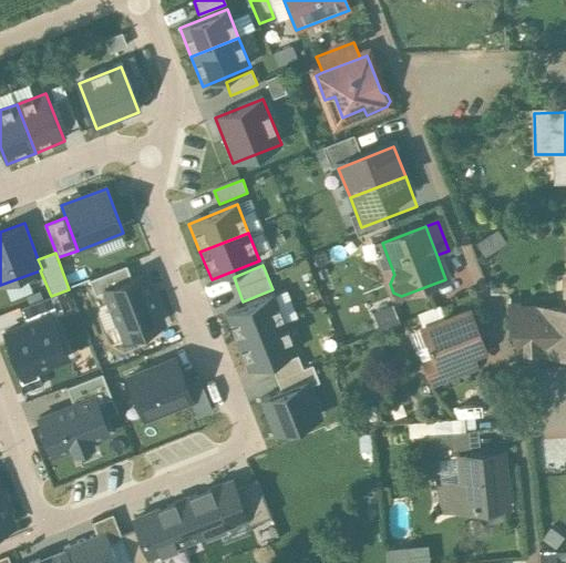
[(126,267),(90,282),(95,294),(104,290),(132,280),(126,267)]
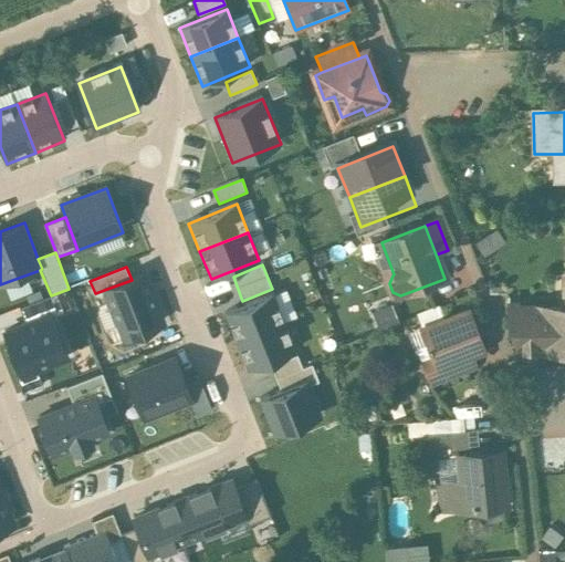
[(167,324),(147,273),(132,280),(104,290),(124,341),(167,324)]
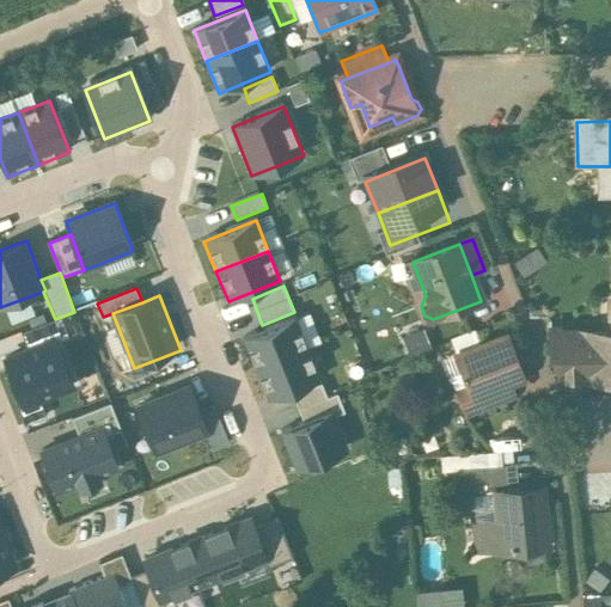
[(294,319),(244,341),(256,369),(306,349),(294,319)]
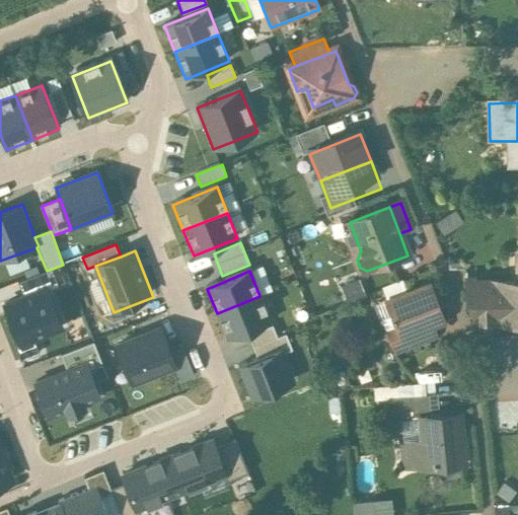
[(347,287),(351,300),(366,295),(362,282),(347,287)]
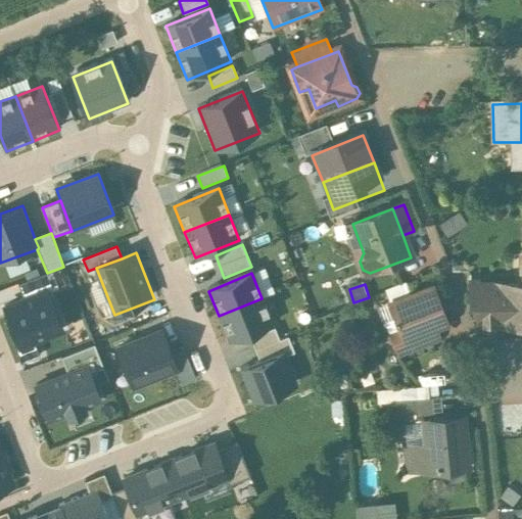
[(521,286),(492,287),(492,290),(493,323),(493,324),(521,323),(521,286)]
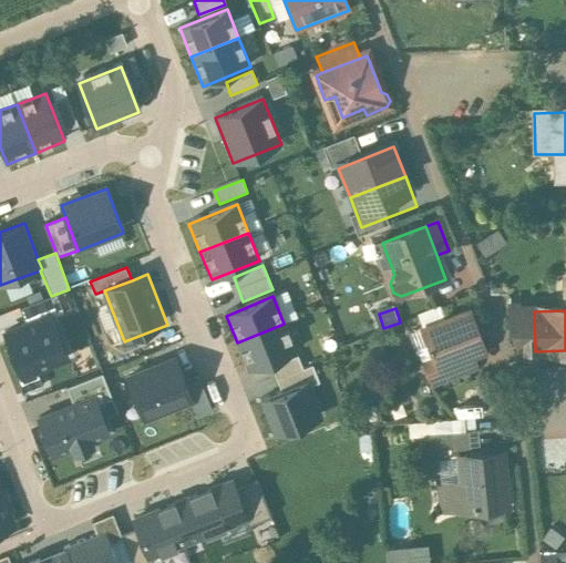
[(51,313),(2,333),(22,379),(71,360),(51,313)]
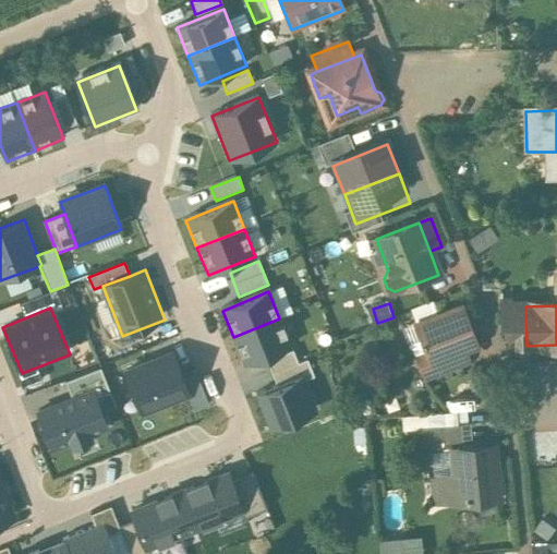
[(461,308),(416,325),(437,377),(470,364),(464,351),(476,347),(461,308)]
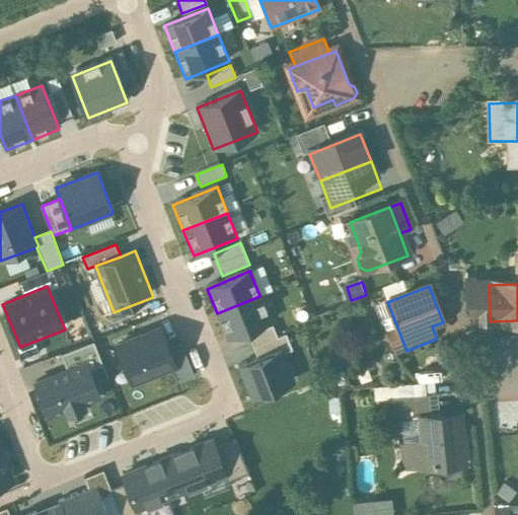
[(489,288),(474,288),(475,321),(490,320),(489,288)]
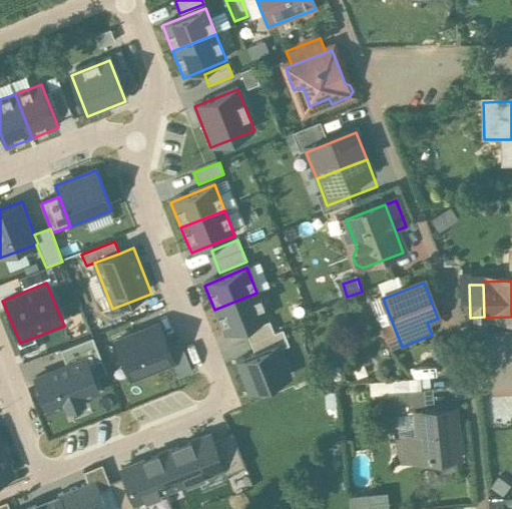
[(257,293),(214,310),(224,335),(268,318),(257,293)]
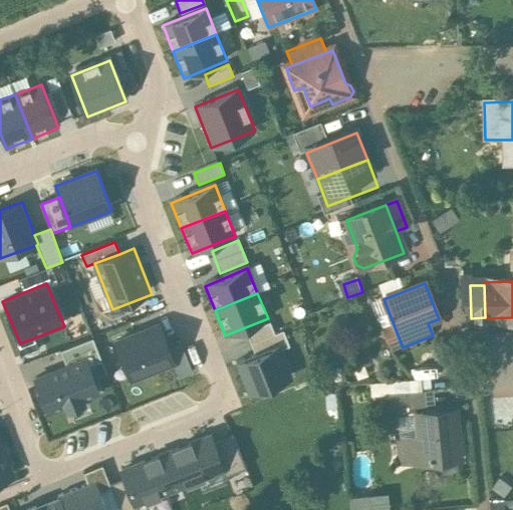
[(270,323),(246,332),(251,344),(274,335),(270,323)]
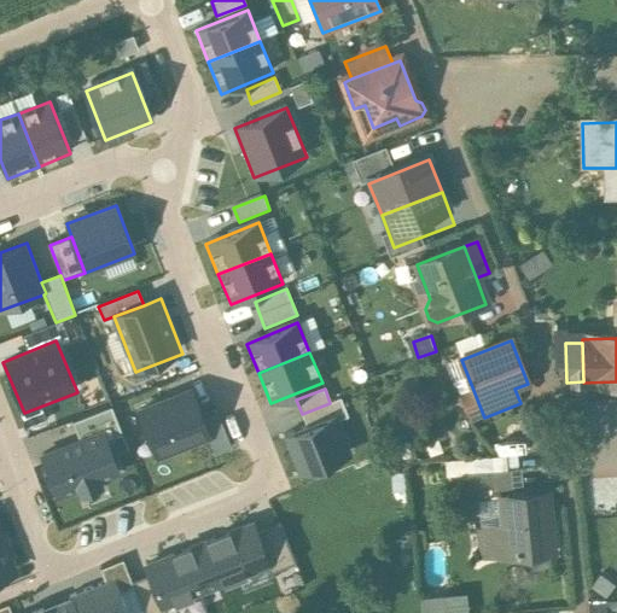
[(192,393),(140,413),(158,460),(210,441),(201,415),(192,393)]
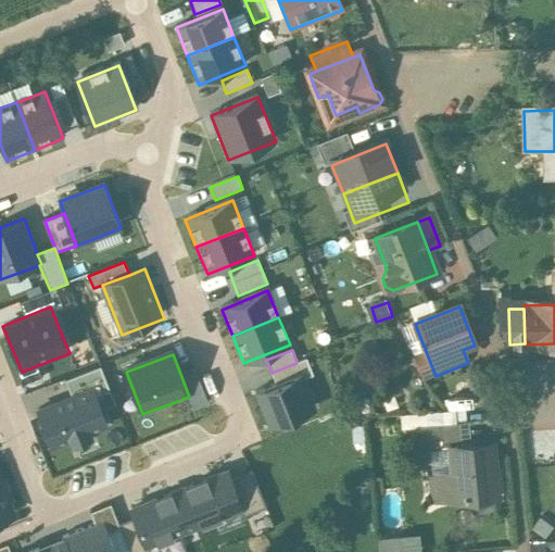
[(297,363),(272,373),(277,386),(303,376),(305,379),(313,376),(306,360),(297,363)]
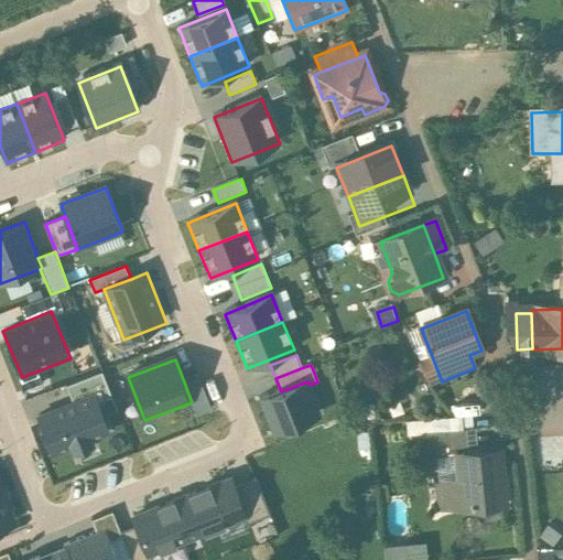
[(197,374),(183,379),(192,402),(197,416),(210,411),(197,374)]
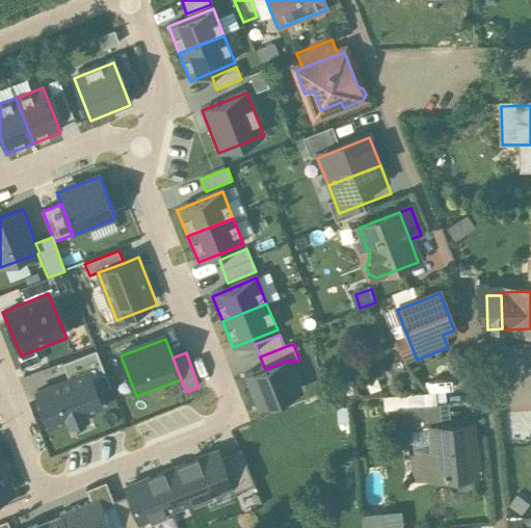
[(265,369),(244,377),(257,411),(303,393),(292,363),(290,360),(265,369)]
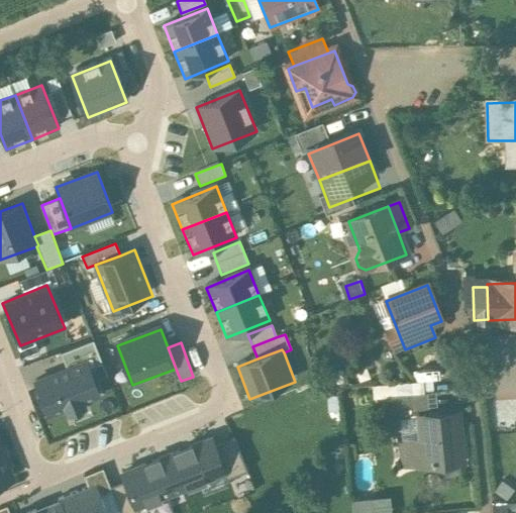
[(87,361),(32,381),(46,418),(65,411),(66,415),(87,407),(86,403),(101,397),(87,361)]
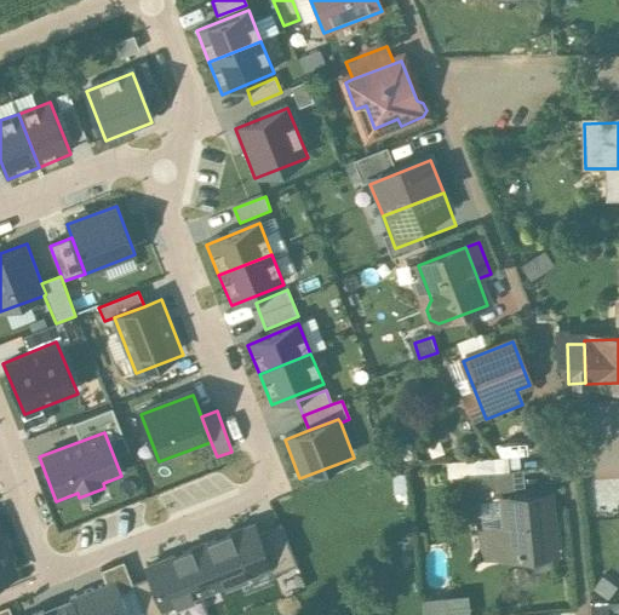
[(513,473),(465,478),(469,506),(504,503),(504,500),(515,499),(513,473)]
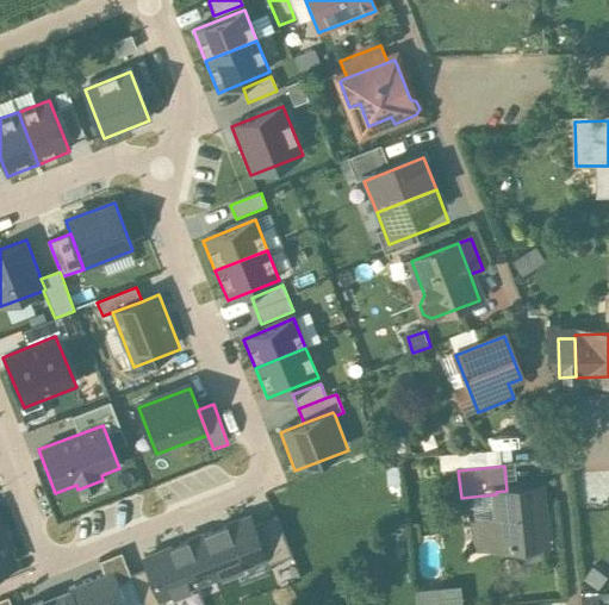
[(507,491),(496,492),(496,494),(498,521),(484,522),(488,555),(515,552),(514,544),(534,543),(532,521),(544,519),(540,488),(507,491)]
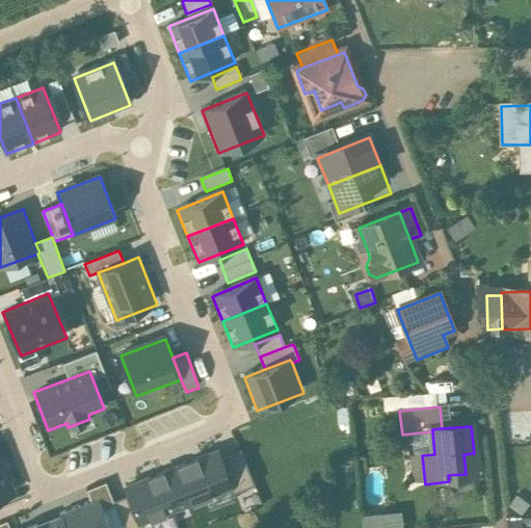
[(223,448),(174,468),(190,510),(240,491),(228,458),(223,448)]
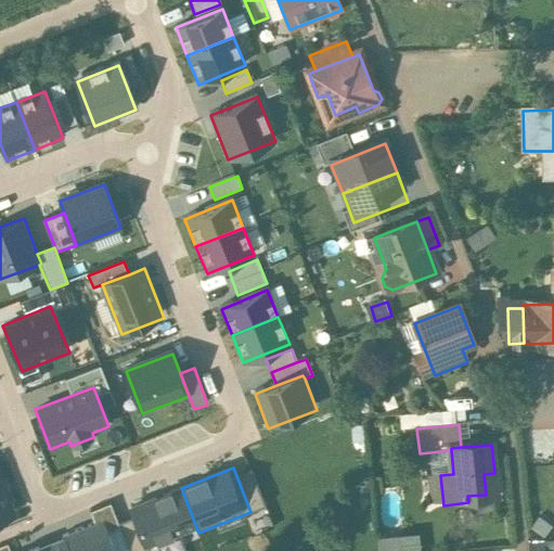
[(252,473),(237,478),(250,512),(266,507),(252,473)]
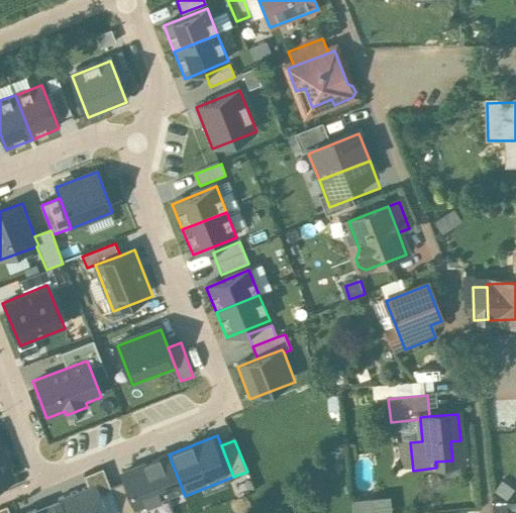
[(7,454),(0,457),(0,485),(17,479),(7,454)]
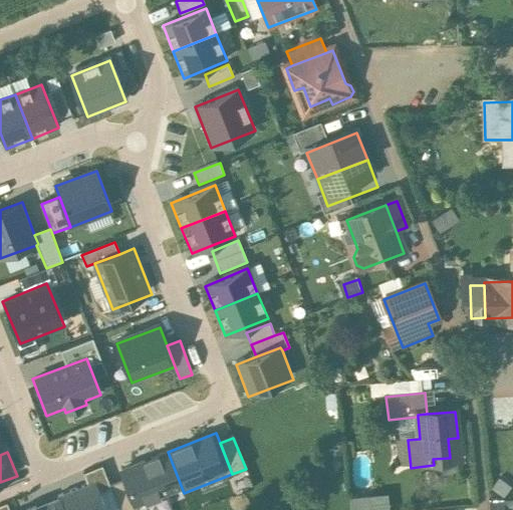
[(168,452),(121,470),(125,481),(137,509),(143,509),(184,493),(168,452)]
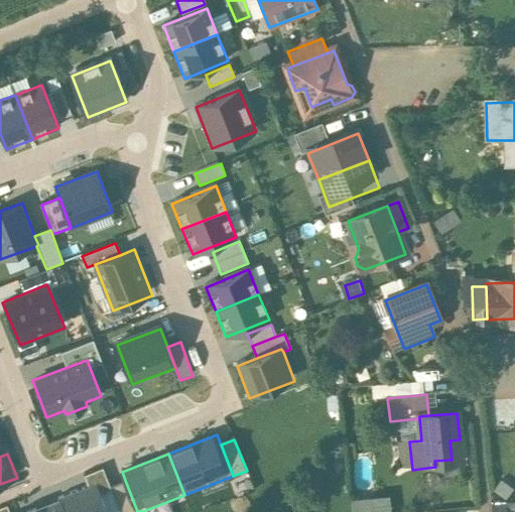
[(126,483),(112,488),(121,511),(137,511),(126,483)]
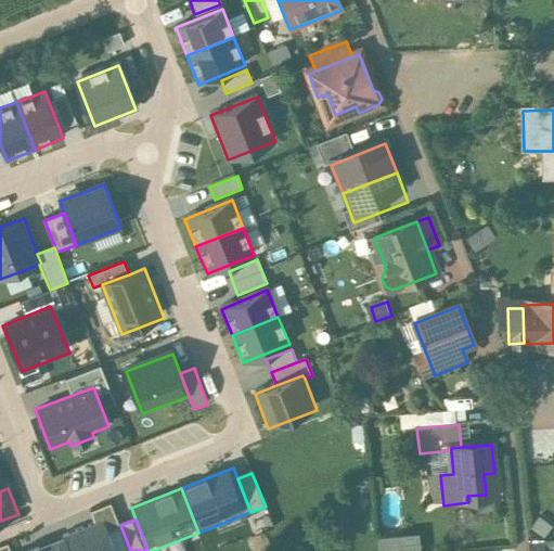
[(112,550),(103,527),(43,550),(112,550)]
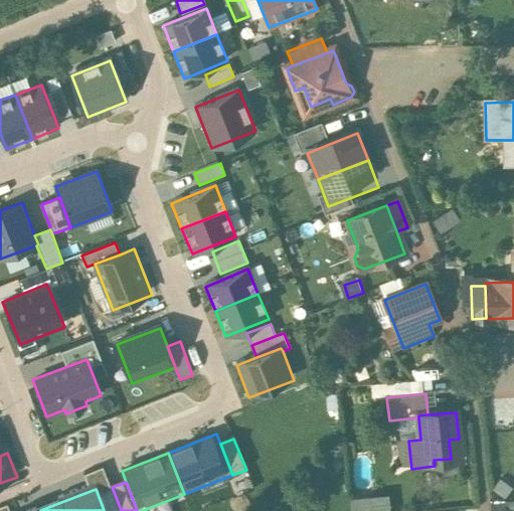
[(112,490),(101,494),(107,510),(120,510),(112,490)]
